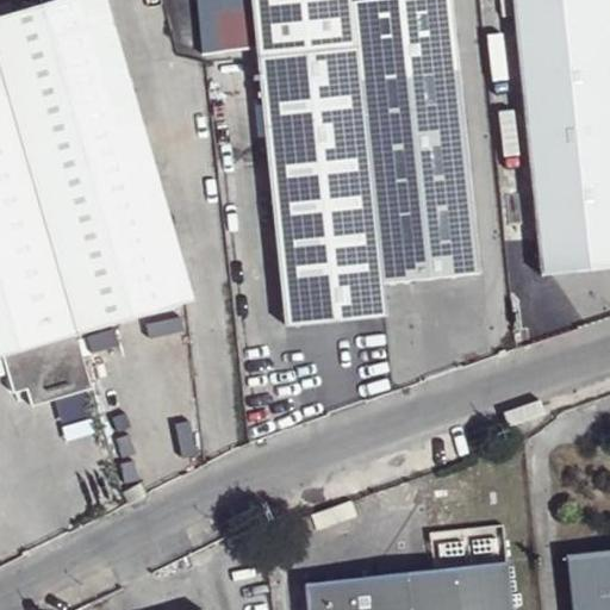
[(61,0),(0,18),(0,354),(2,354),(13,392),(26,388),(31,406),(92,388),(76,332),(191,299),(104,0),(61,0)]
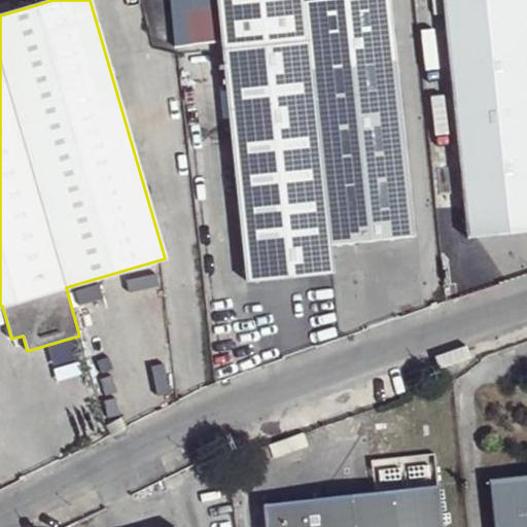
[(216,0),(220,30),(274,0),(216,0)]
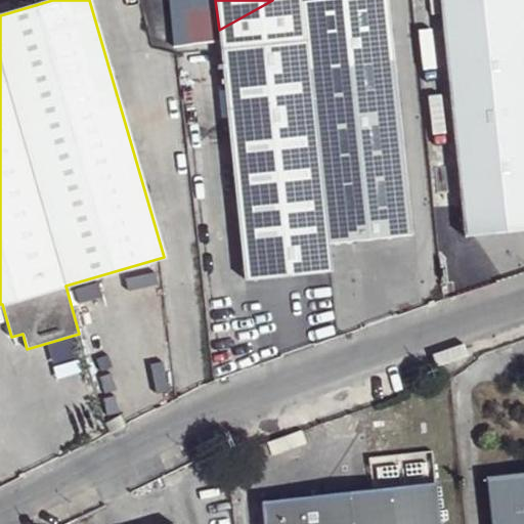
[(301,0),(276,0),(219,33),(220,47),(305,39),(300,1),(301,1),(301,0)]
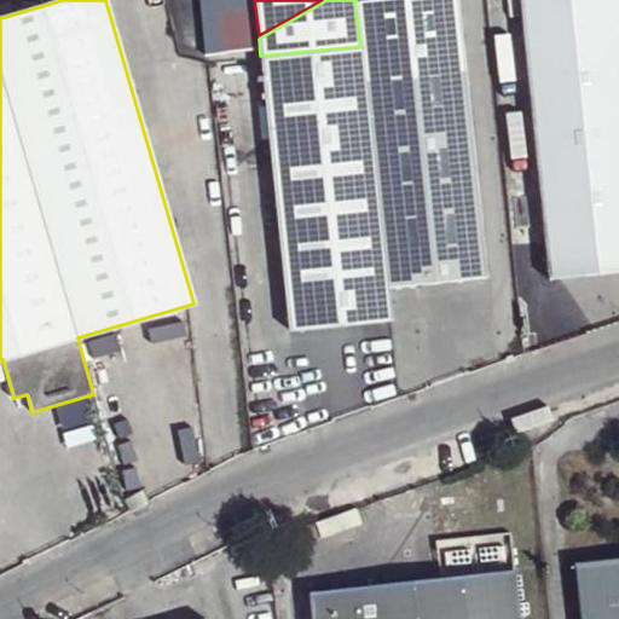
[(260,56),(289,331),(392,319),(389,290),(486,277),(457,0),(368,0),(356,1),(354,1),(360,46),(260,56)]
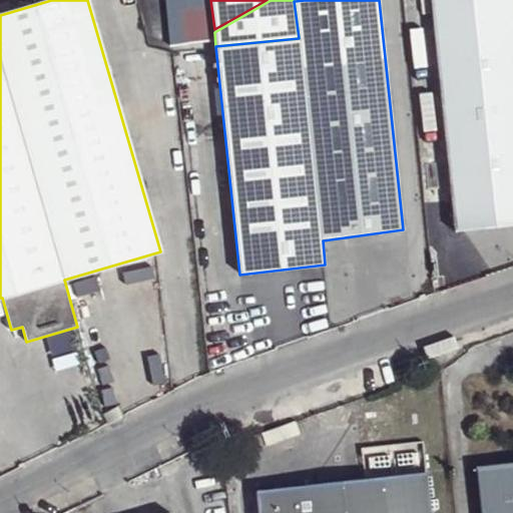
[(512,0),(430,0),(455,230),(512,224),(512,0)]
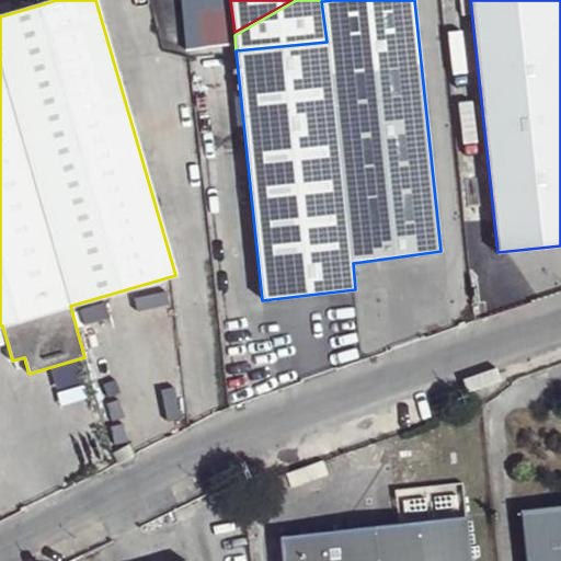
[(560,560),(560,506),(522,511),(526,560),(560,560)]
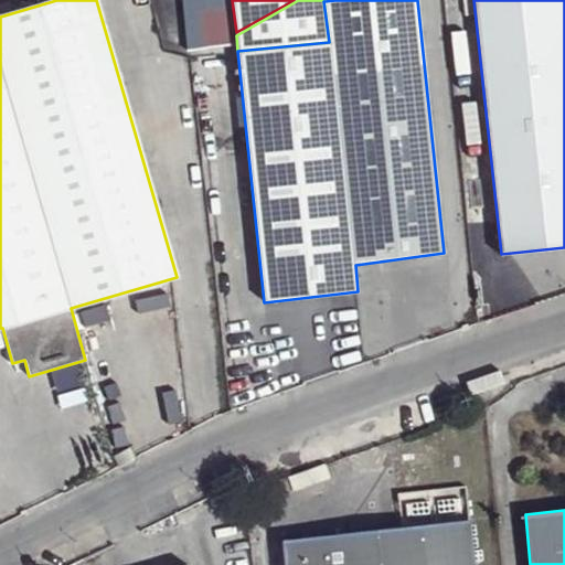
[(283,541),(285,564),(473,564),(469,520),(283,541)]
